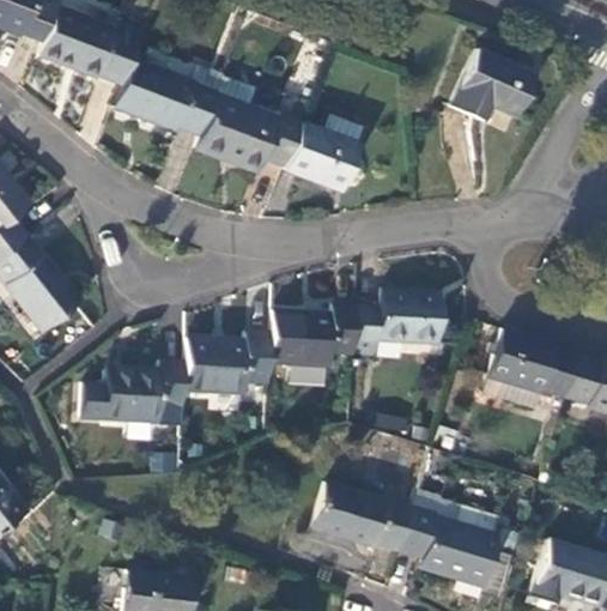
[(22,34),(46,44),(60,8),(62,0),(0,0),(0,30),(20,38),(22,34)]
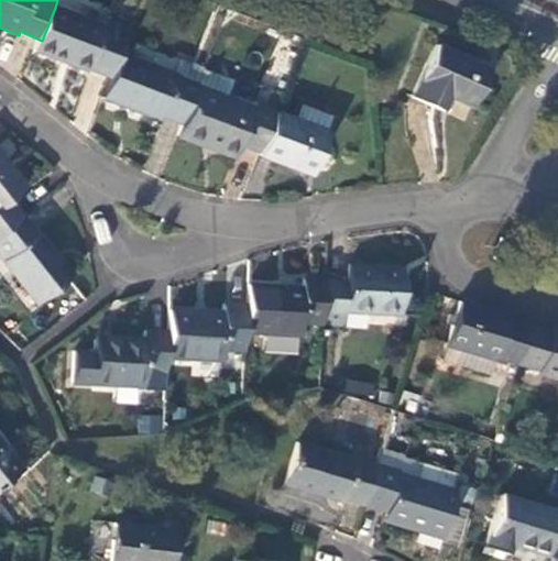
[(91,72),(116,80),(126,55),(134,31),(109,21),(108,28),(55,8),(42,41),(36,55),(89,75),(91,72)]
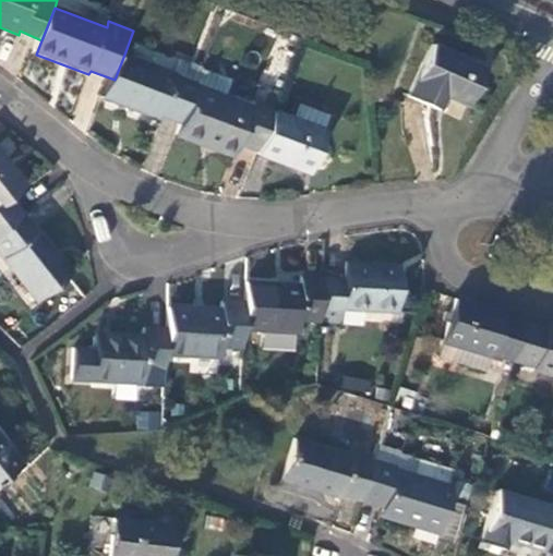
[(488,71),(436,47),(413,97),(441,111),(449,96),(471,106),(488,71)]
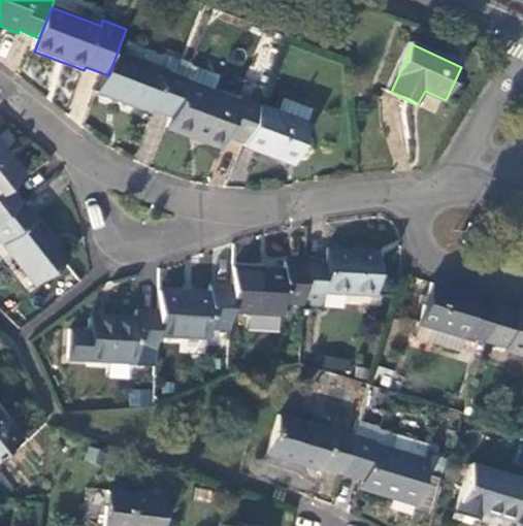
[(155,112),(175,121),(189,83),(196,65),(176,58),(170,72),(118,52),(108,75),(101,96),(153,116),(155,112)]
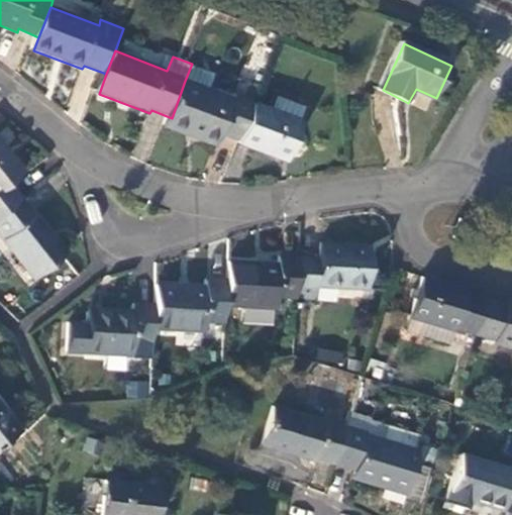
[(220,75),(192,64),(185,81),(214,92),(220,75)]
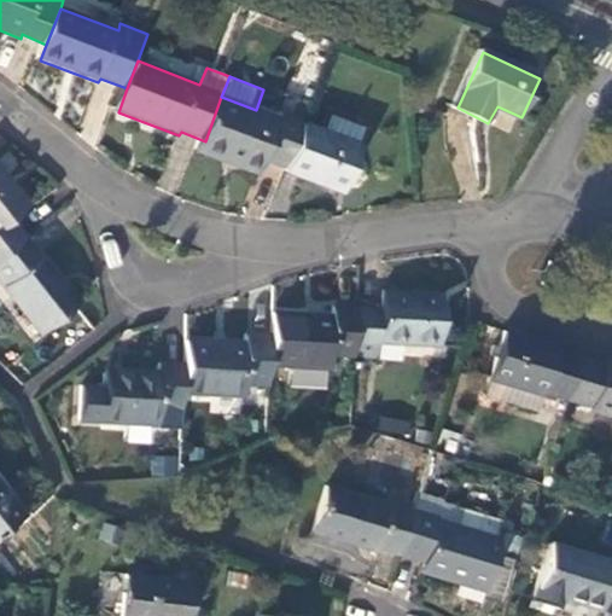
[(291,169),(307,128),(308,125),(284,114),(281,118),(256,110),(221,97),(205,141),(200,152),(261,176),(267,161),(291,169)]
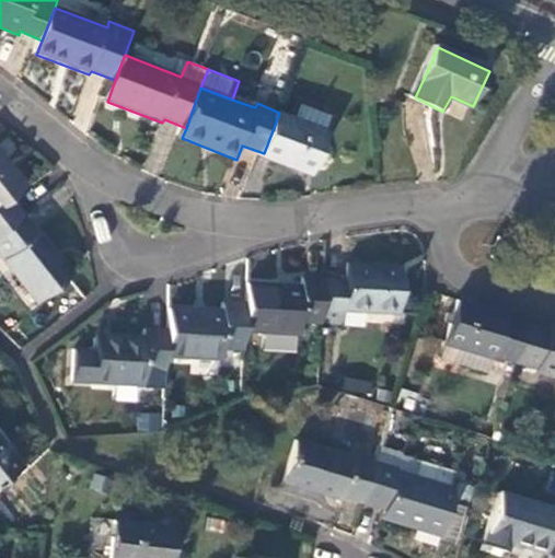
[(302,108),(297,124),(326,135),(332,119),(302,108)]
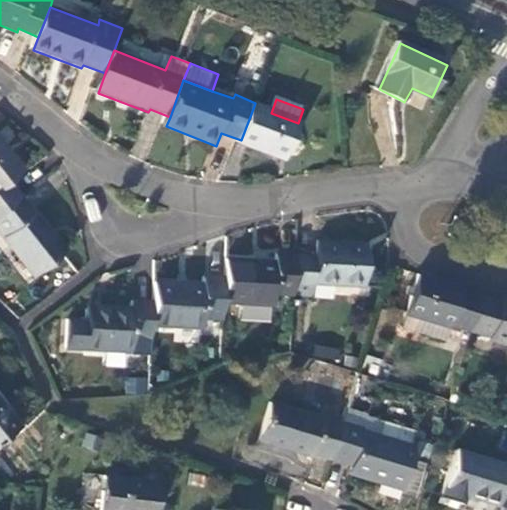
[(241,140),(240,142),(284,158),(298,123),(271,113),(254,106),(241,140)]
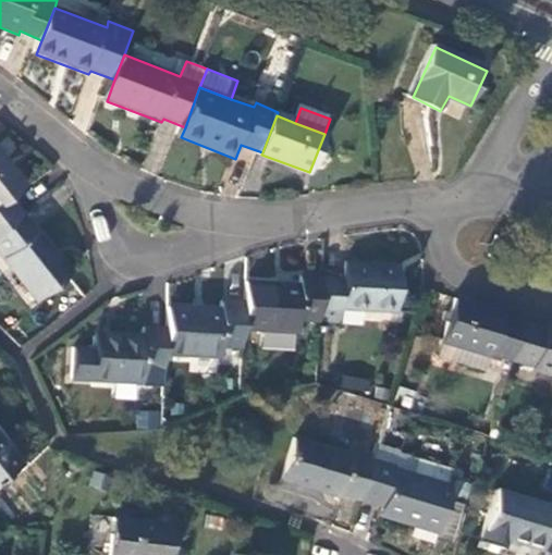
[(0,149),(0,238),(27,218),(13,199),(28,187),(0,149)]
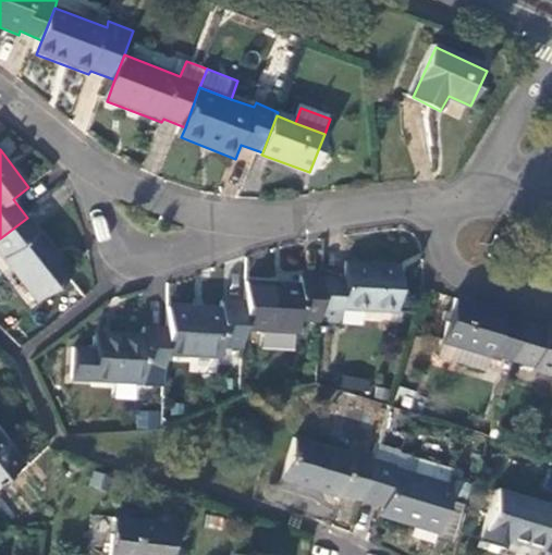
[(39,234),(27,218),(0,238),(0,250),(39,304),(73,276),(41,233),(39,234)]
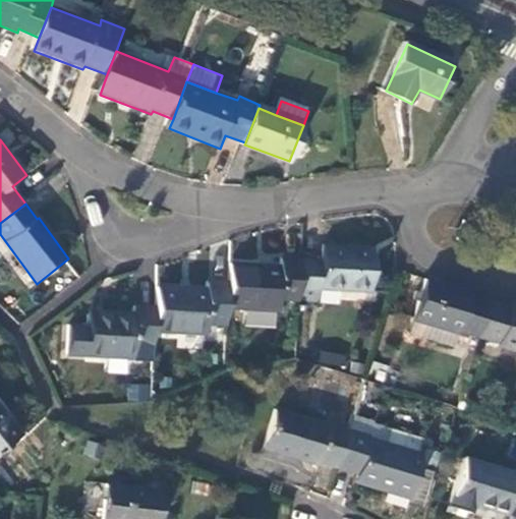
[(325,263),(304,262),(302,303),(324,304),(324,290),(374,293),(375,251),(326,249),(325,263)]
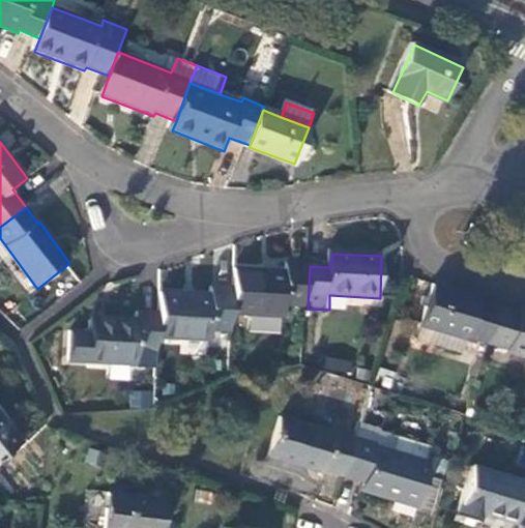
[(236,270),(235,292),(234,315),(287,319),(288,308),(308,309),(310,266),(288,265),(288,274),(236,270)]
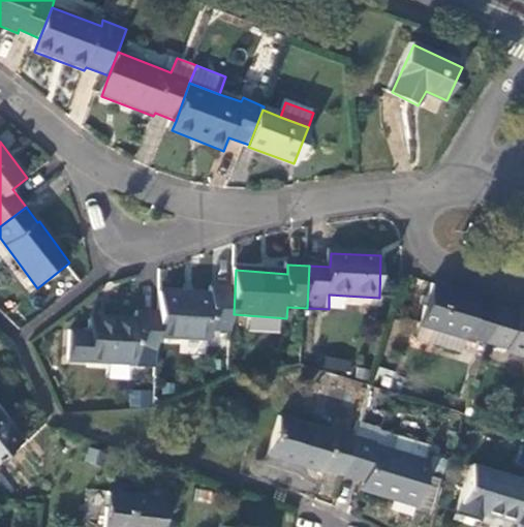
[(481,300),(436,286),(433,300),(426,298),(423,307),(429,308),(424,328),(426,328),(470,340),(471,337),(490,343),(500,308),(481,302),(481,300)]
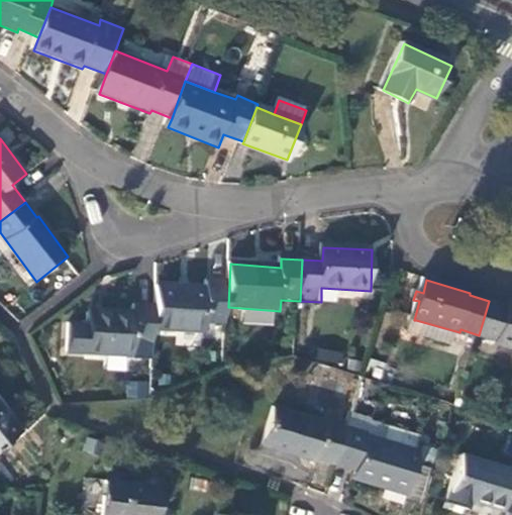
[(208,291),(160,288),(159,307),(158,331),(209,335),(209,323),(228,323),(228,307),(229,285),(209,284),(208,291)]
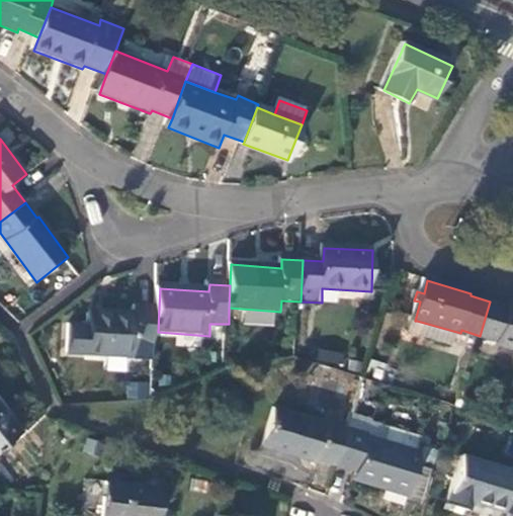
[(490,302),(480,336),(499,341),(498,345),(512,349),(512,307),(510,306),(509,308),(490,302)]
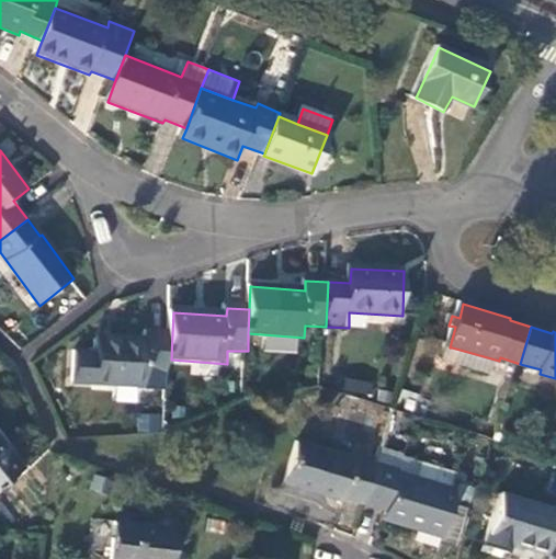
[(171,360),(172,333),(147,333),(147,341),(121,340),(120,344),(99,343),(95,385),(145,388),(146,372),(170,373),(171,360)]
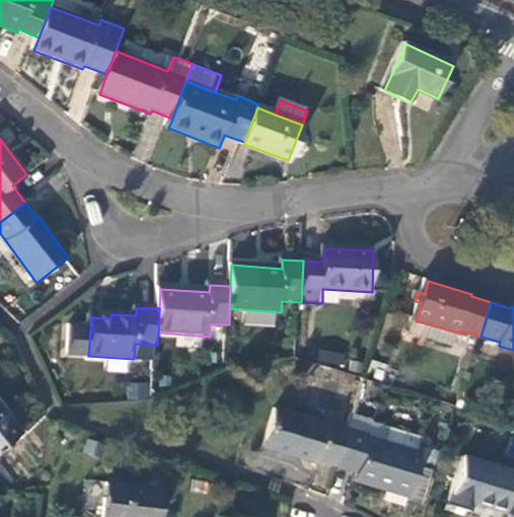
[(461,334),(418,321),(414,337),(457,349),(461,334)]
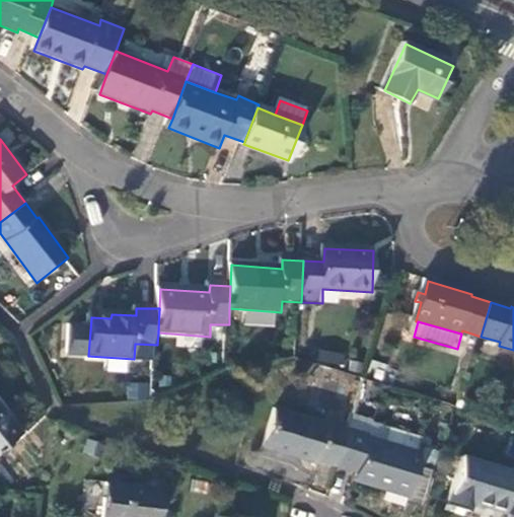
[(153,401),(156,385),(133,382),(131,397),(153,401)]
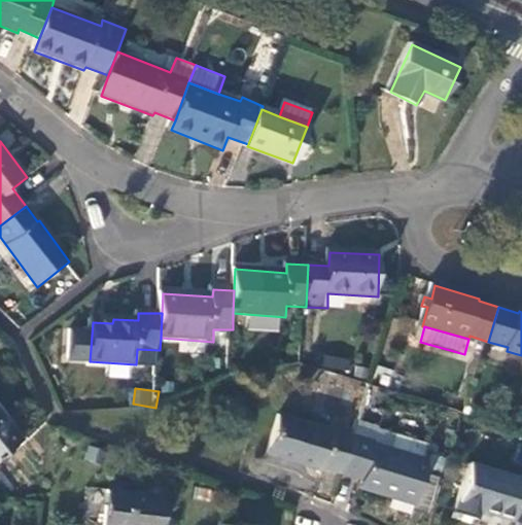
[(0,414),(0,458),(22,442),(0,414)]
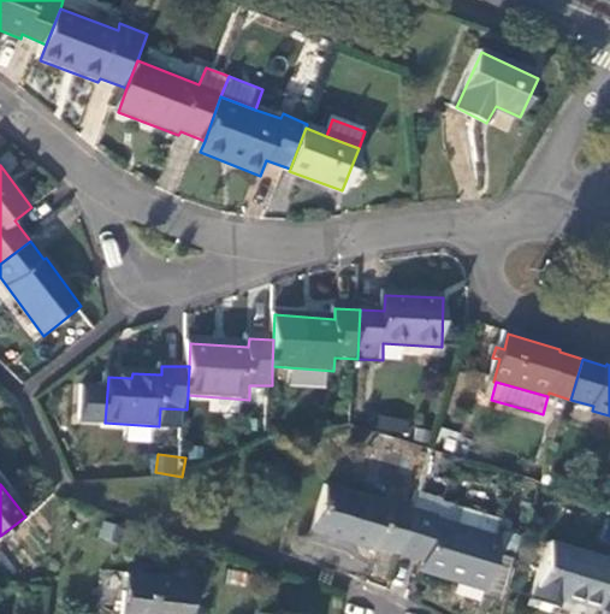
[(402,554),(415,509),(394,503),(392,505),(332,486),(317,531),(379,550),(382,548),(402,554)]
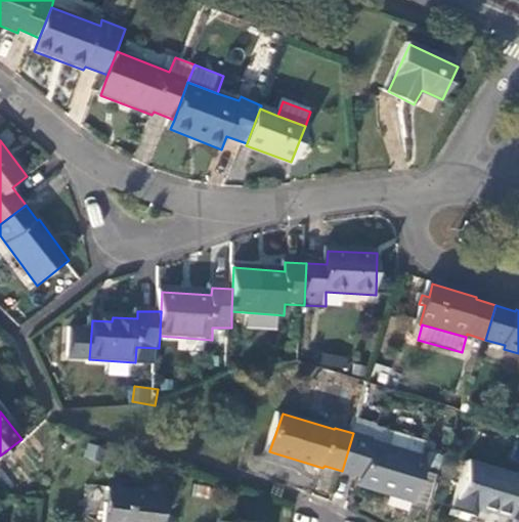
[(373,439),(353,433),(342,471),(361,476),(359,486),(412,502),(424,459),(371,442),(373,439)]
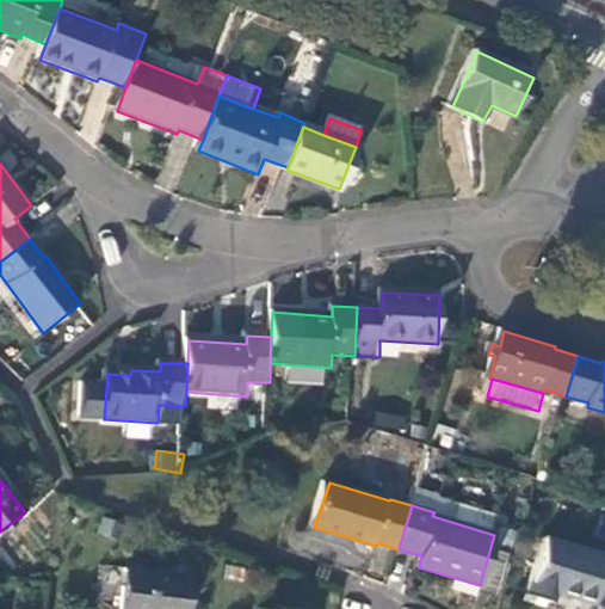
[(604,558),(550,541),(531,597),(556,606),(561,594),(597,604),(604,580),(604,558)]
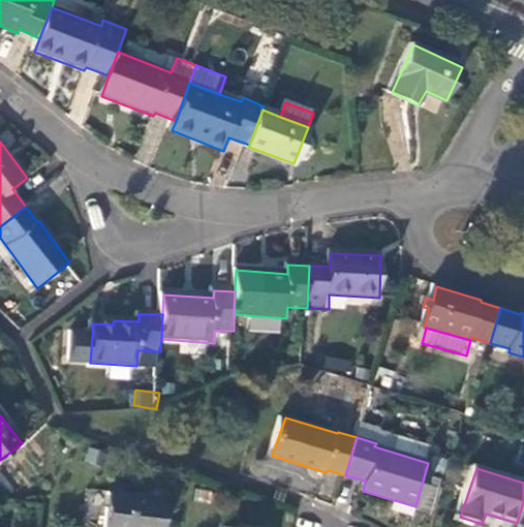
[(159,526),(162,501),(111,495),(106,526),(159,526)]
